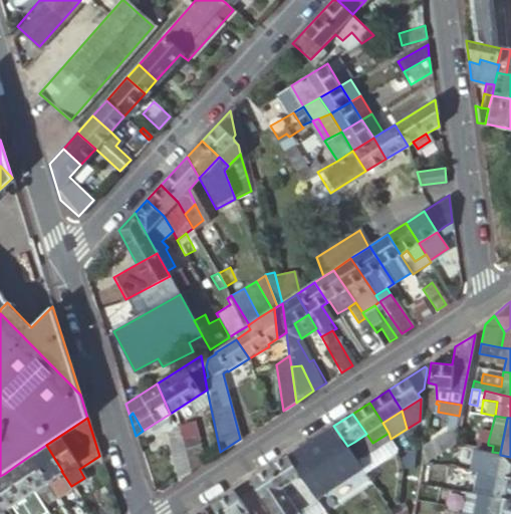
[(421,442),(420,460),(455,440),(459,420),(454,419),(453,424),(455,425),(421,442)]
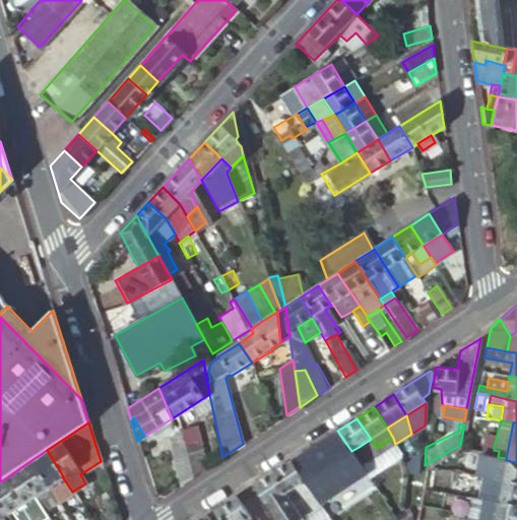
[(337,431),(301,454),(315,475),(326,468),(351,451),(337,431)]
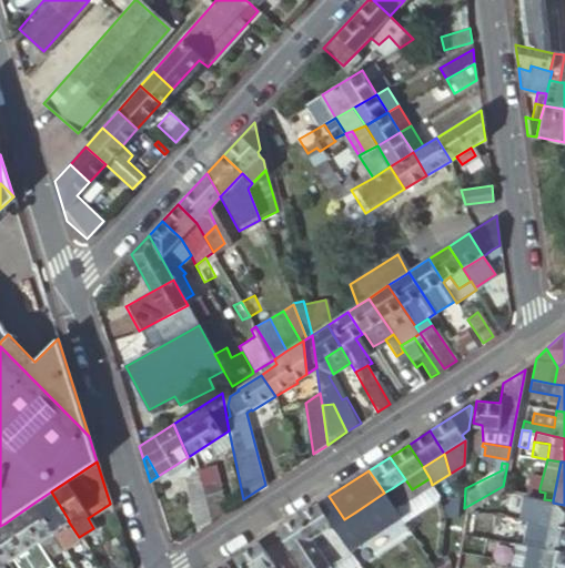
[(201,497),(194,476),(181,479),(195,530),(210,521),(201,497)]
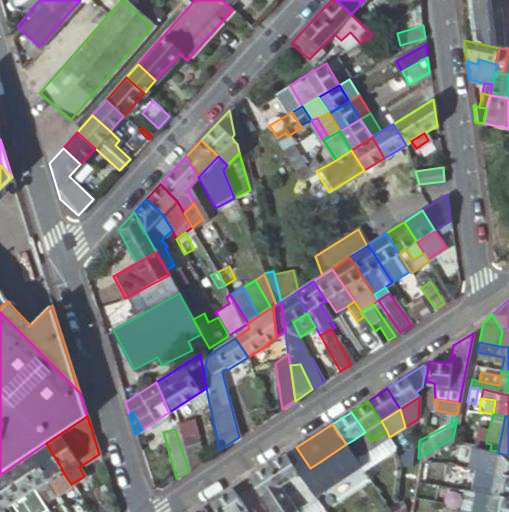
[(371,441),(374,447),(389,437),(387,431),(371,441)]
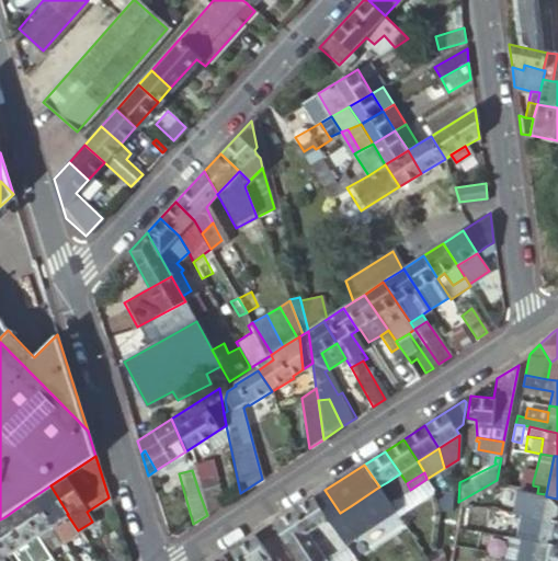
[(400,473),(387,482),(397,497),(410,490),(407,483),(400,473)]
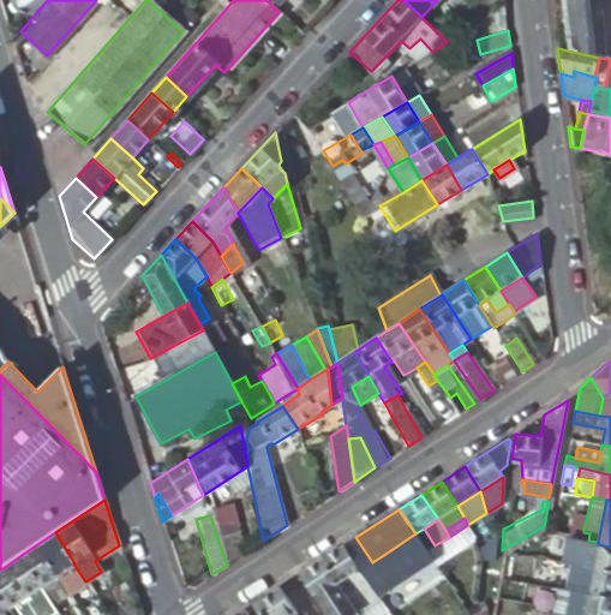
[(569,525),(567,536),(571,537),(579,538),(588,541),(589,533),(583,532),(583,529),(569,525)]
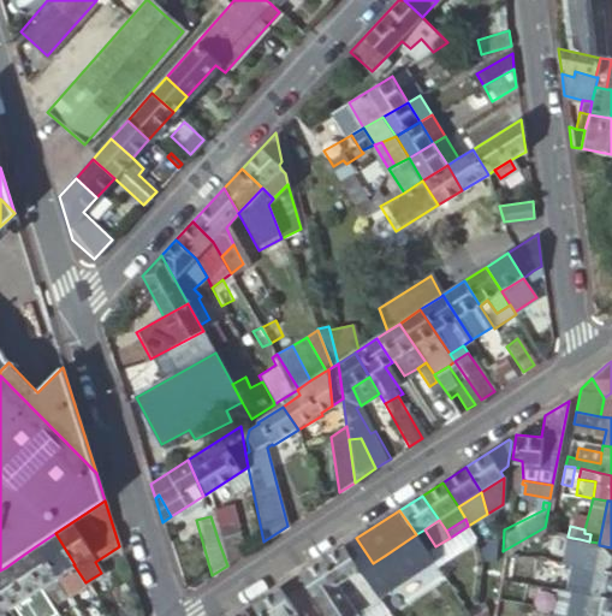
[(235,532),(218,539),(227,566),(243,555),(235,532)]
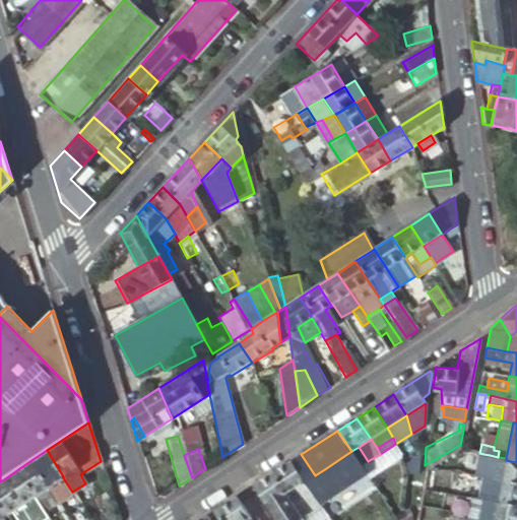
[(47,450),(31,460),(49,485),(62,476),(63,476),(47,450)]
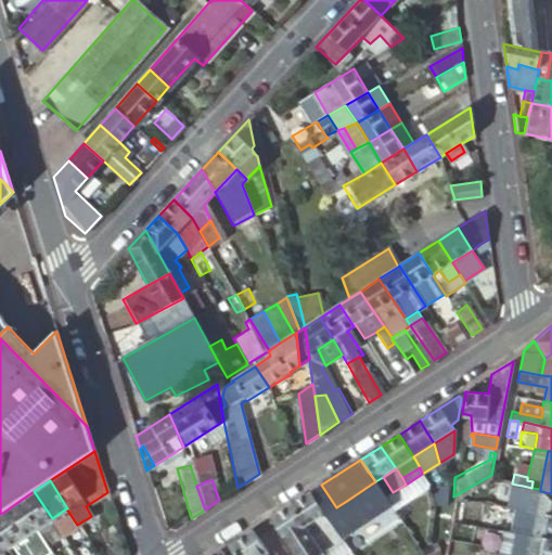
[(513,500),(527,502),(528,493),(521,491),(523,486),(516,485),(513,500)]
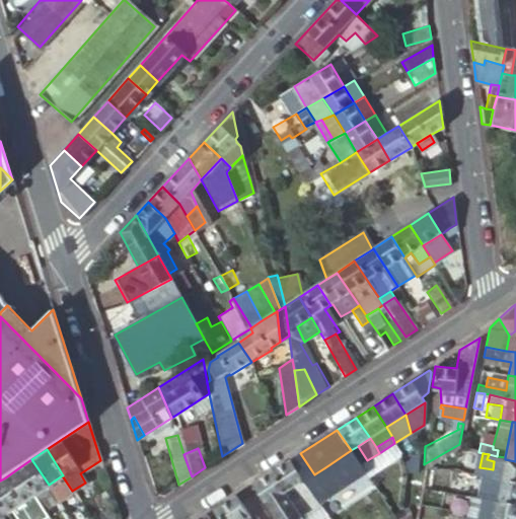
[(493,469),(491,478),(515,483),(515,461),(505,459),(505,457),(497,456),(489,454),(487,459),(494,461),(493,469)]
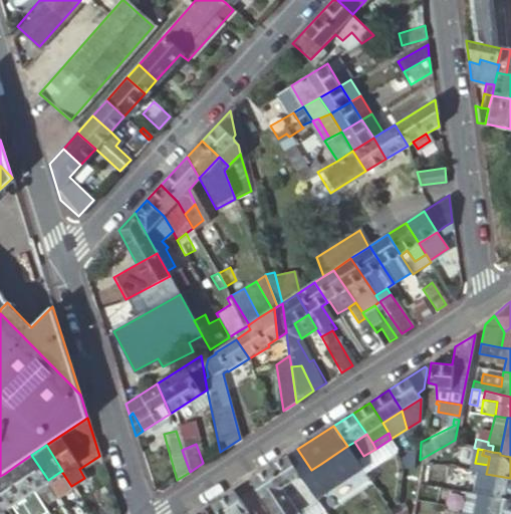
[(31,455),(18,464),(34,490),(48,480),(31,455)]
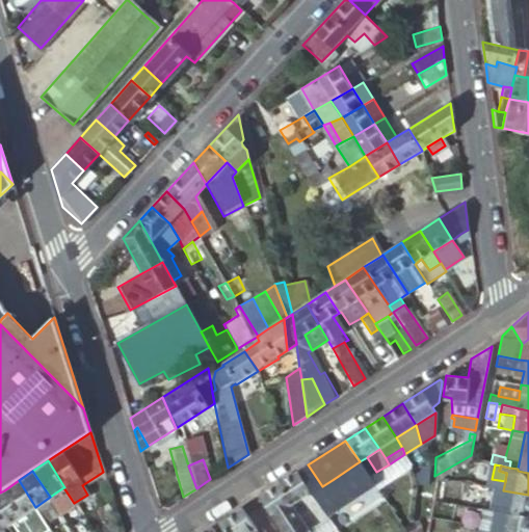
[(328,519),(319,505),(297,471),(279,484),(308,530),(309,531),(328,519)]
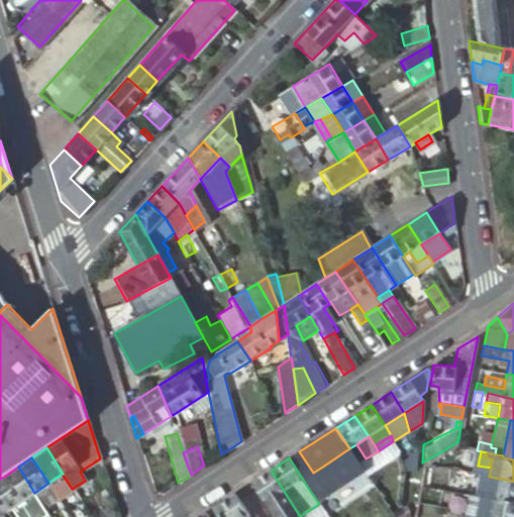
[(324,466),(313,473),(318,481),(329,474),(324,466)]
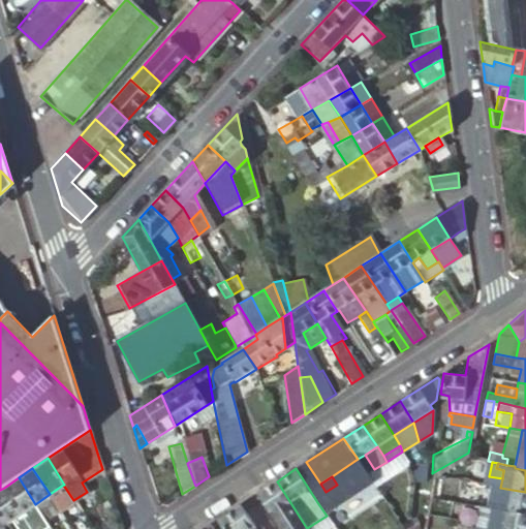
[(502,478),(489,476),(487,485),(493,486),(500,488),(502,478)]
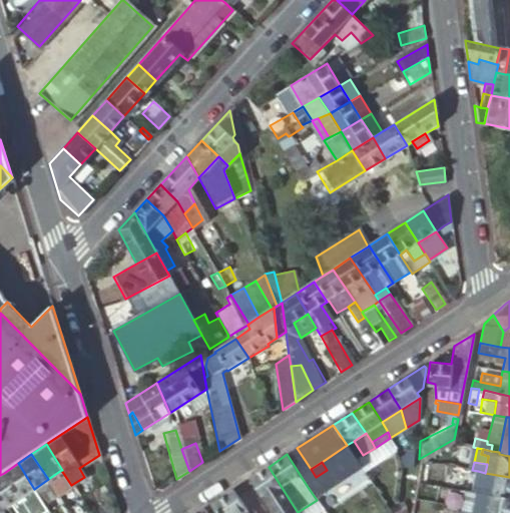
[(18,463),(4,473),(29,512),(43,503),(34,489),(18,463)]
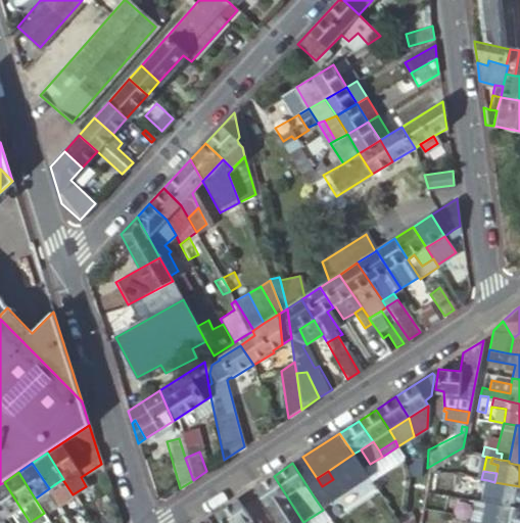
[(274,476),(254,488),(277,522),(279,522),(298,522),(302,521),(274,476)]
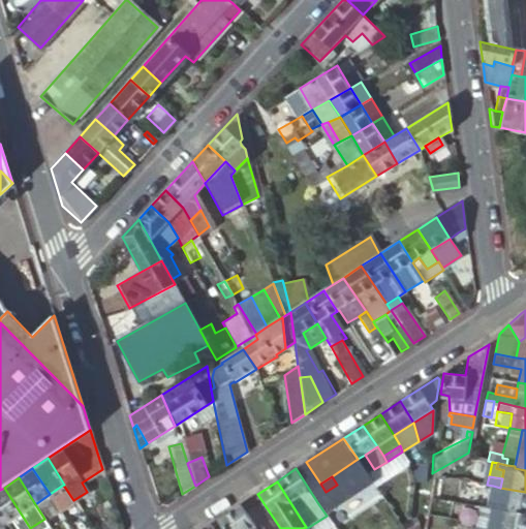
[(63,485),(50,494),(59,509),(73,500),(63,485)]
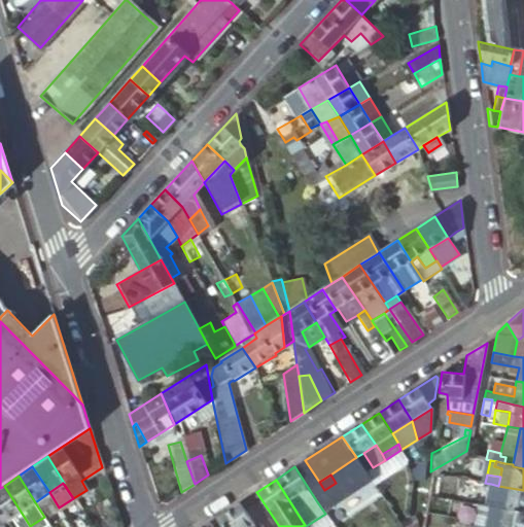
[(523,490),(498,486),(491,484),(486,506),(523,514),(523,490)]
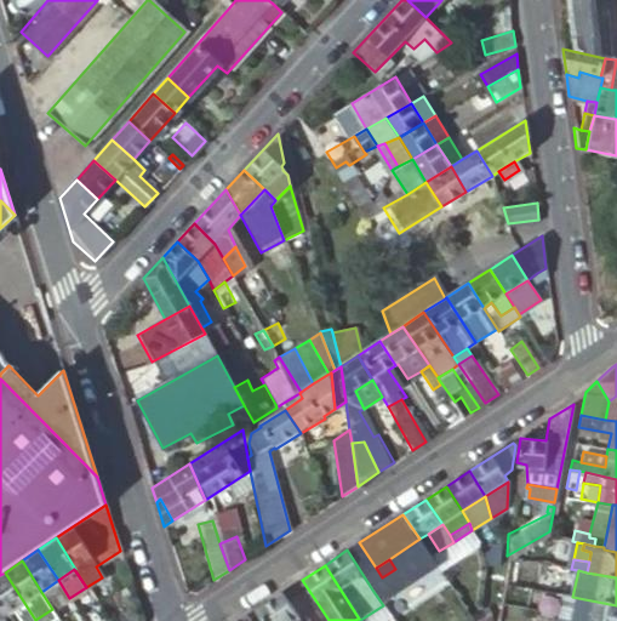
[(0,602),(9,614),(22,605),(33,620),(35,620),(5,573),(0,575),(0,602)]
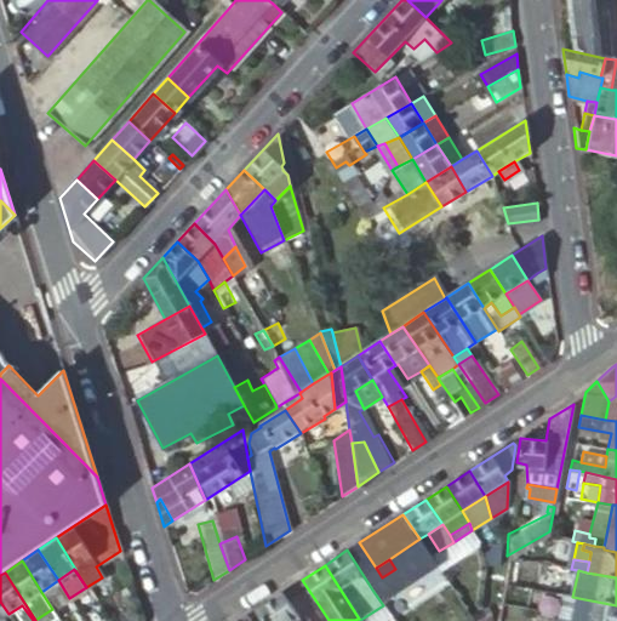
[(58,580),(41,592),(52,609),(61,603),(69,598),(58,580)]
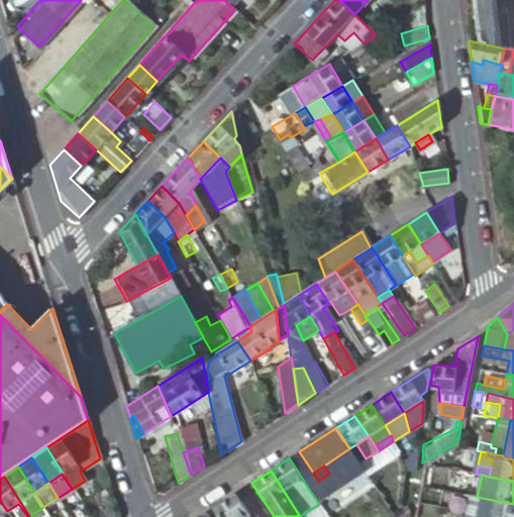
[(325,514),(327,516),(336,516),(342,513),(326,488),(310,491),(319,504),(325,514)]
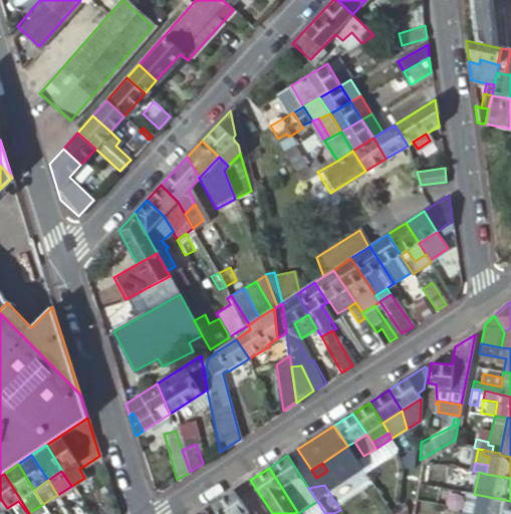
[(241,513),(246,511),(233,490),(211,505),(216,513),(241,513)]
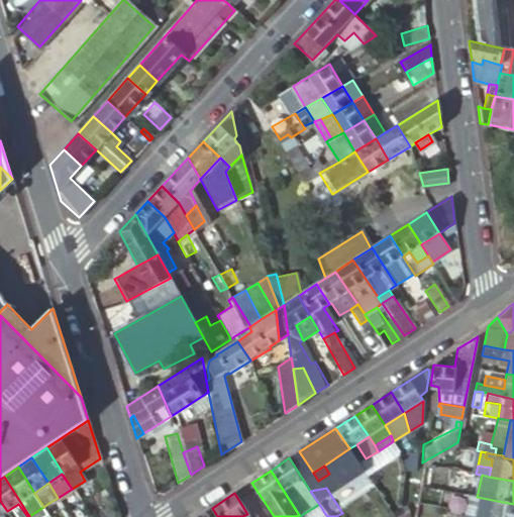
[(513,516),(513,504),(477,497),(475,496),(470,516),(513,516)]
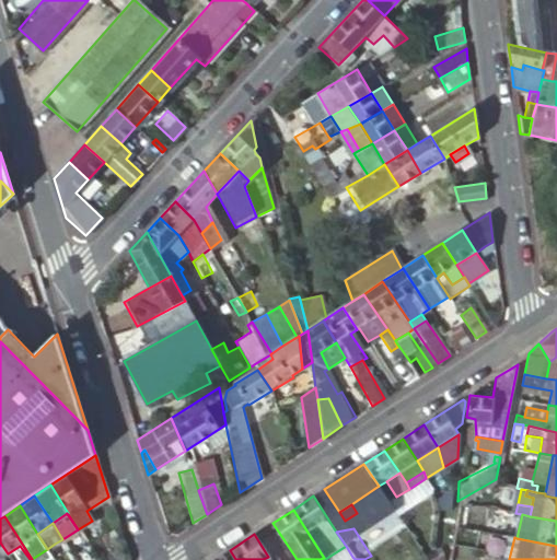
[(62,539),(55,544),(60,553),(68,548),(62,539)]
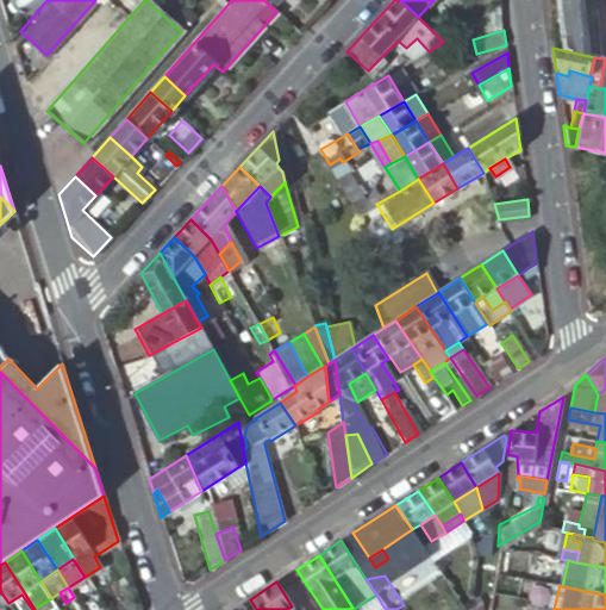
[(32,609),(22,595),(8,603),(12,609),(32,609)]
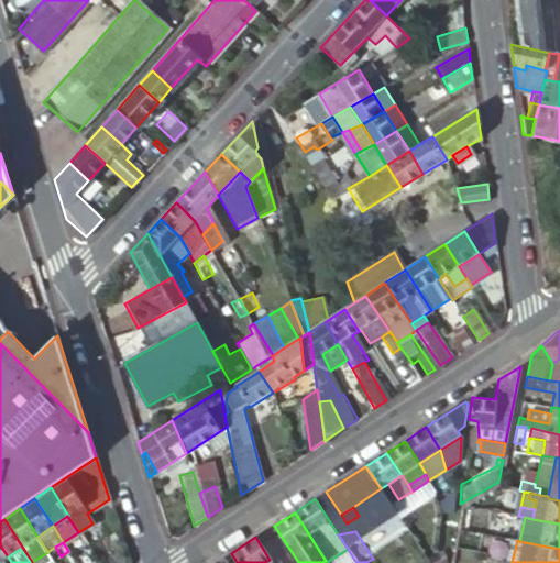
[(348,562),(354,560),(348,549),(327,562),(326,562),(348,562)]
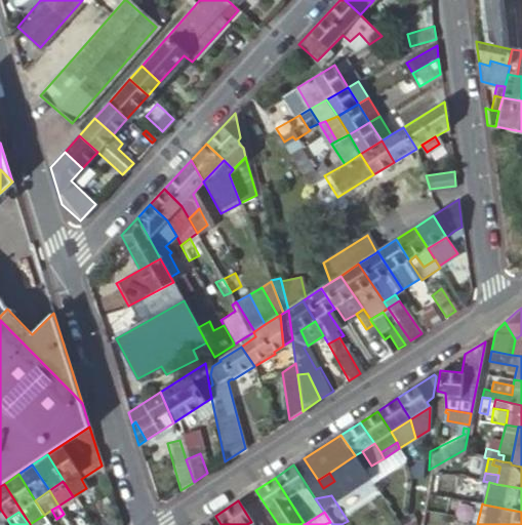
[(406,524),(405,524),(414,524),(415,519),(411,513),(407,516),(411,522),(406,524)]
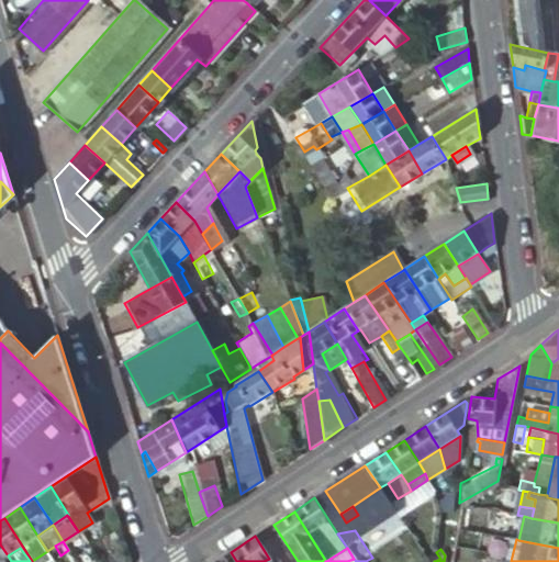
[(53,561),(47,551),(32,561),(53,561)]
